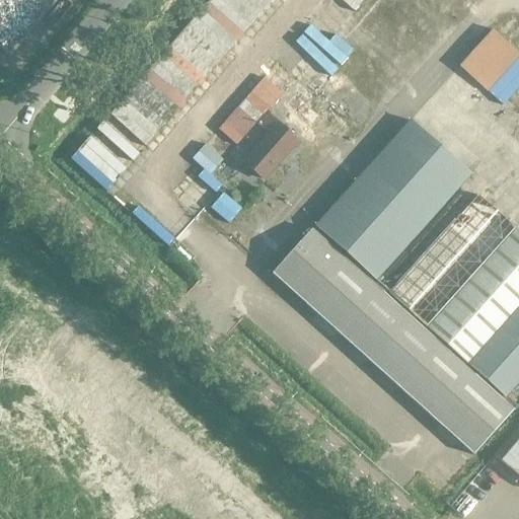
[(213,0),(77,163),(109,191),(215,64),(226,64),(226,60),(276,0),(213,0)]
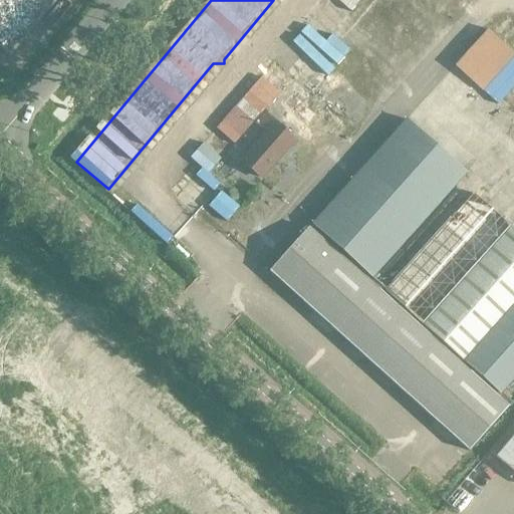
[(338,0),(309,37),(319,45),(295,75),(273,57),(193,157),(202,165),(176,197),(196,213),(222,182),(210,173),(229,149),(265,178),(318,111),(306,101),(351,46),(340,37),(370,0),(338,0)]
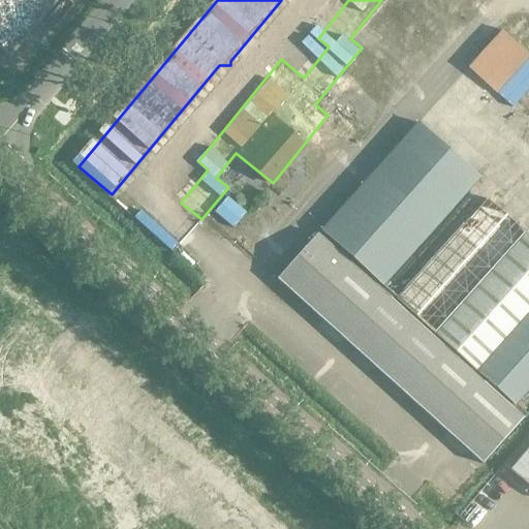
[(512,106),(528,89),(528,51),(504,27),(468,64),(512,106)]
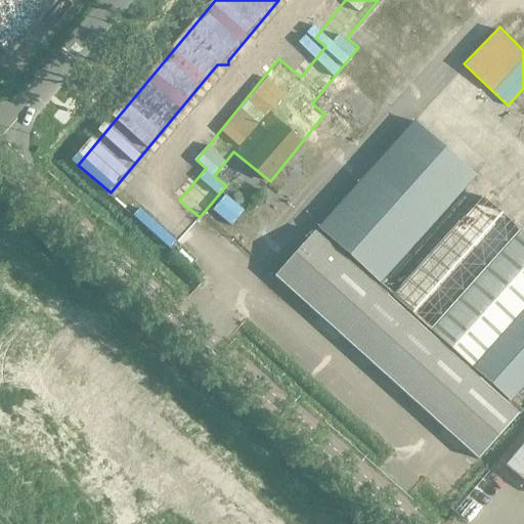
[(316,227),(273,278),(484,454),(521,410),(512,403),(523,388),(523,229),(480,193),(396,294),(383,282),(477,171),(412,118),(318,229),(316,227)]
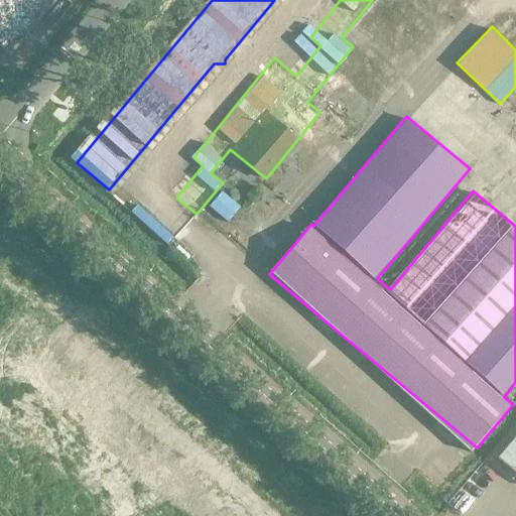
[(389,286),(423,246),(412,238),(379,277),(389,286)]
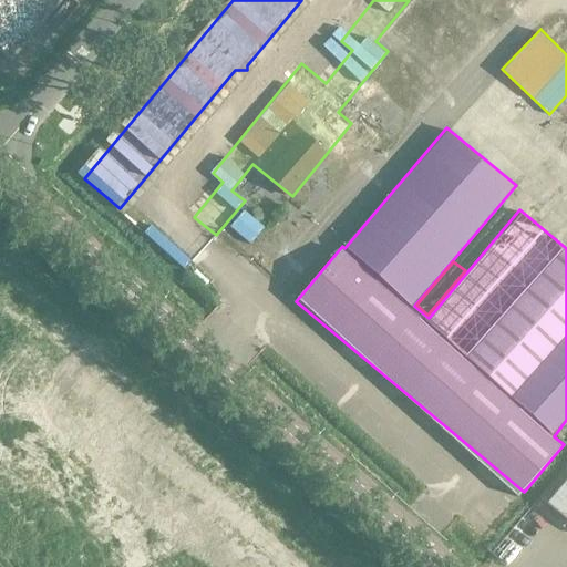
[(566,478),(547,504),(566,521),(566,478)]
